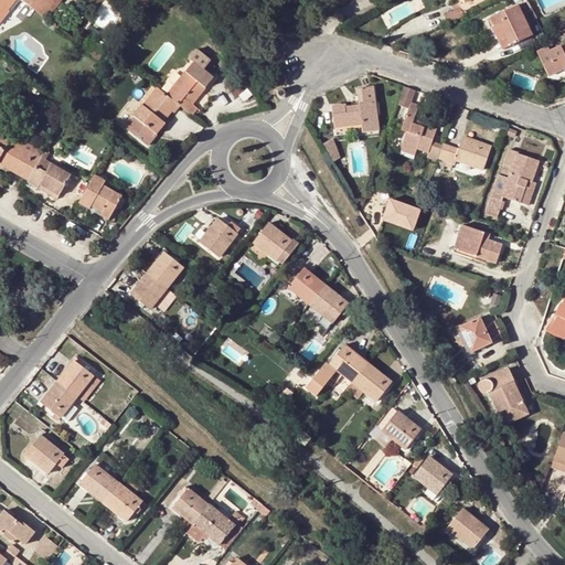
[(0,0),(0,21),(9,11),(8,10),(16,0),(0,0)]
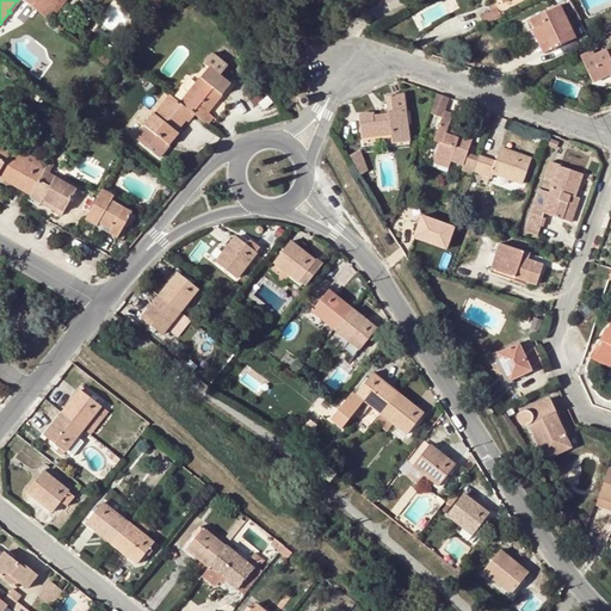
[(24,0),(39,13),(45,18),(57,4),(56,2),(57,0),(24,0)]
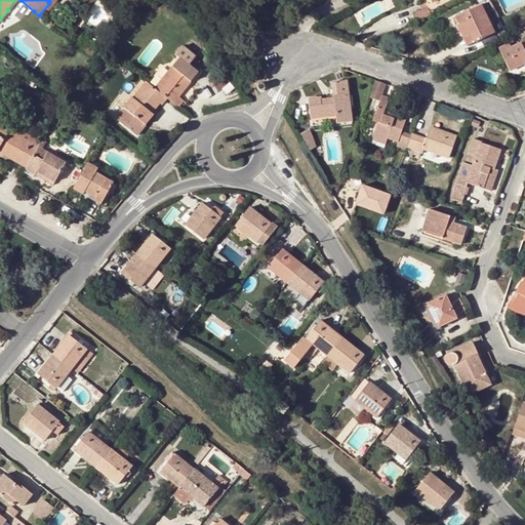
[(49,3),(39,15),(42,18),(56,0),(49,0),(48,2),(49,3)]
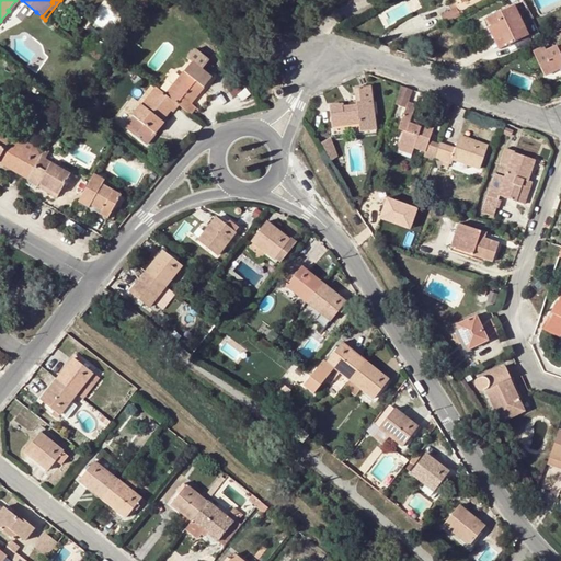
[(487,18),(490,25),(496,22),(506,45),(528,35),(514,4),(487,18)]
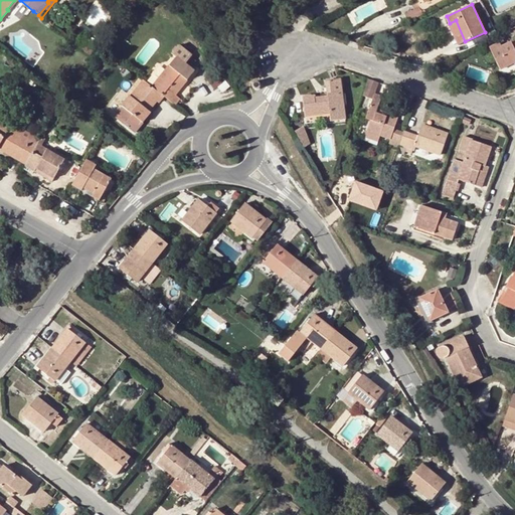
[(422,15),(418,7),(404,14),(408,22),(422,15)]
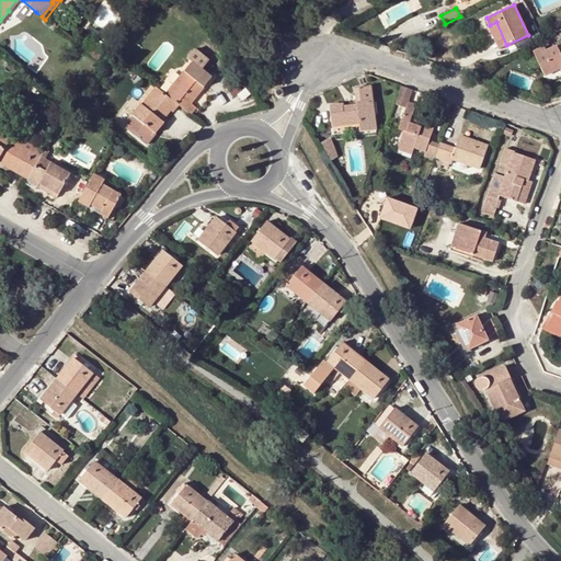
[(499,48),(506,45),(496,22),(490,25),(488,26),(499,48)]
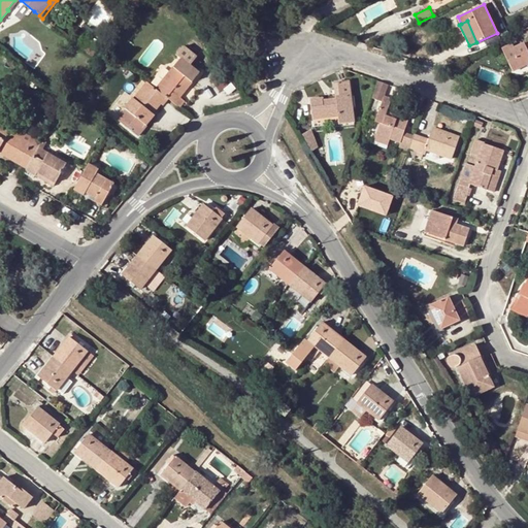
[(515,77),(527,71),(527,69),(527,68),(527,43),(524,45),(523,42),(513,47),(510,44),(501,48),(515,77)]
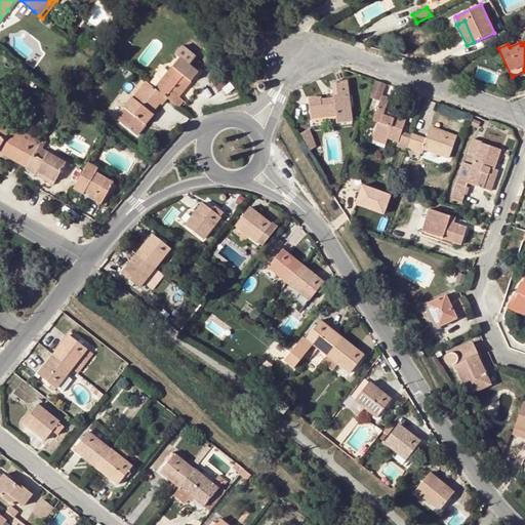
[(179,57),(154,88),(166,98),(180,110),(186,104),(178,97),(198,72),(189,65),(195,56),(183,46),(176,54),(179,57)]
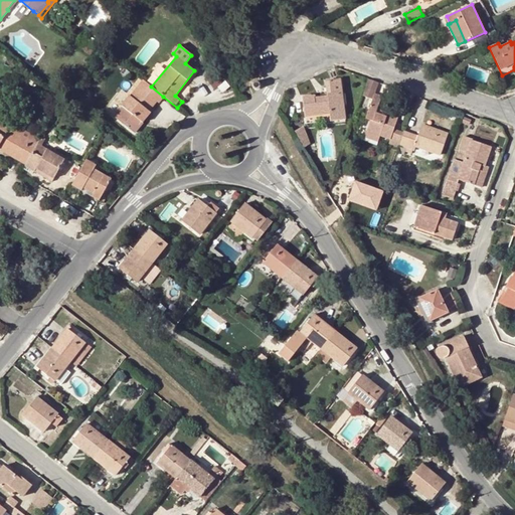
[(379,82),(368,78),(362,96),(372,100),(374,94),(375,95),(379,82)]
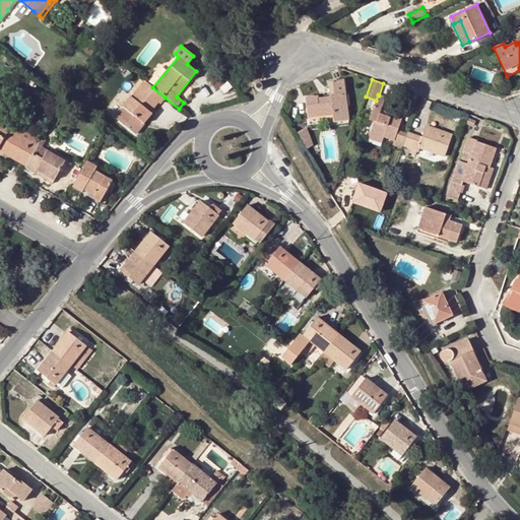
[(318,96),(306,99),(309,117),(331,114),(332,121),(347,119),(343,80),(333,81),(335,93),(331,94),(331,98),(318,100),(318,96)]
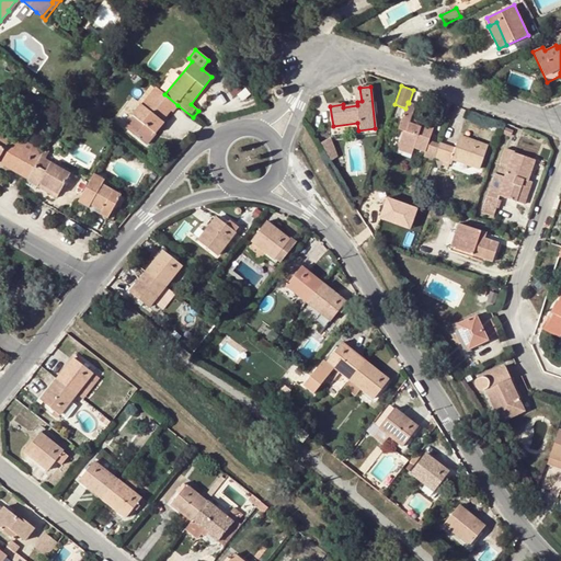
[(155,134),(152,130),(161,119),(162,121),(170,111),(172,112),(178,105),(164,94),(155,88),(132,114),(124,107),(114,119),(147,146),(156,135),(155,134)]
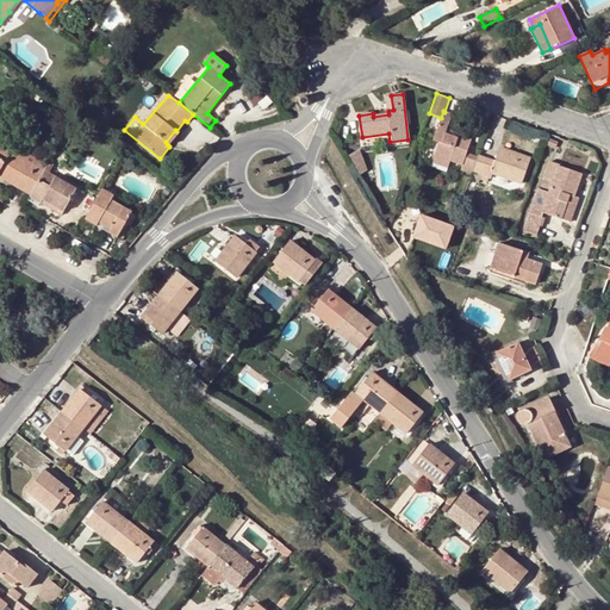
[(439,142),(433,157),(449,163),(449,161),(461,165),(459,169),(472,173),(472,172),(478,156),(466,151),(471,137),(452,130),(450,135),(444,132),(450,114),(444,112),(443,111),(441,118),(433,139),(439,142)]
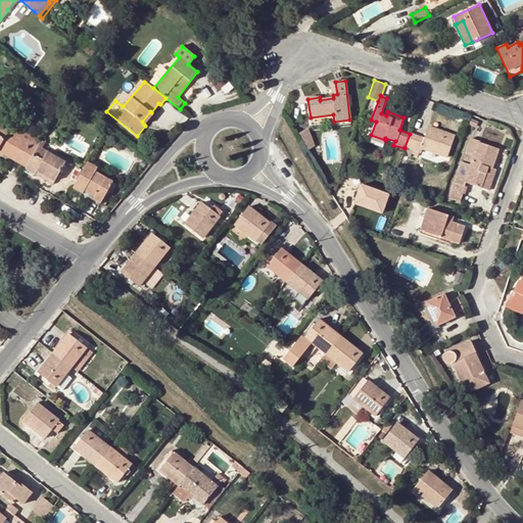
[(153,114),(151,112),(150,111),(142,122),(144,125),(153,114)]
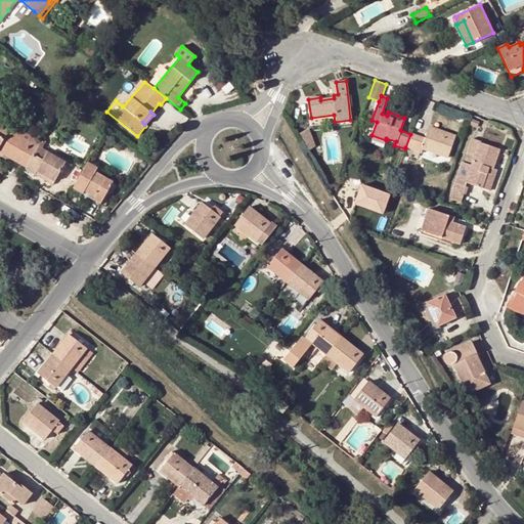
[(0,148),(5,153),(4,155),(27,167),(38,146),(41,142),(11,125),(9,130),(0,125),(0,148)]
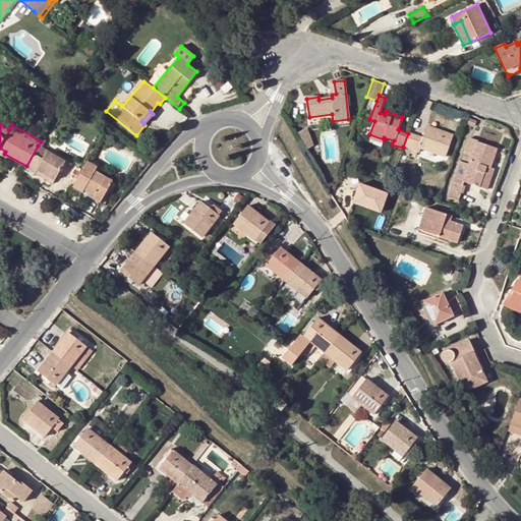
[(422,137),(408,133),(403,147),(410,149),(408,152),(416,155),(419,148),(446,156),(452,135),(426,126),(422,137)]
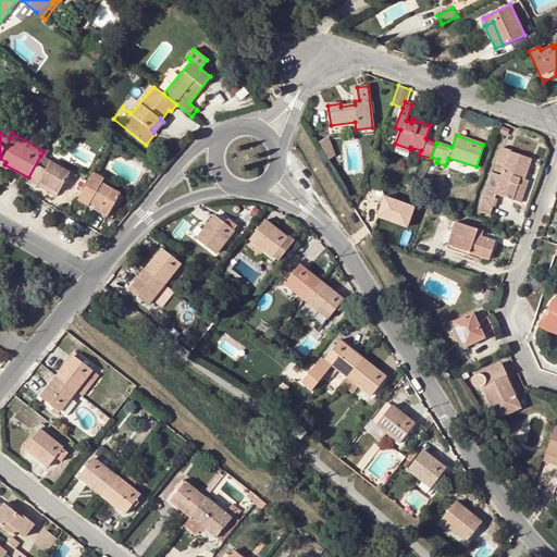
[(335,156),(327,136),(318,143),(329,160),(335,156)]
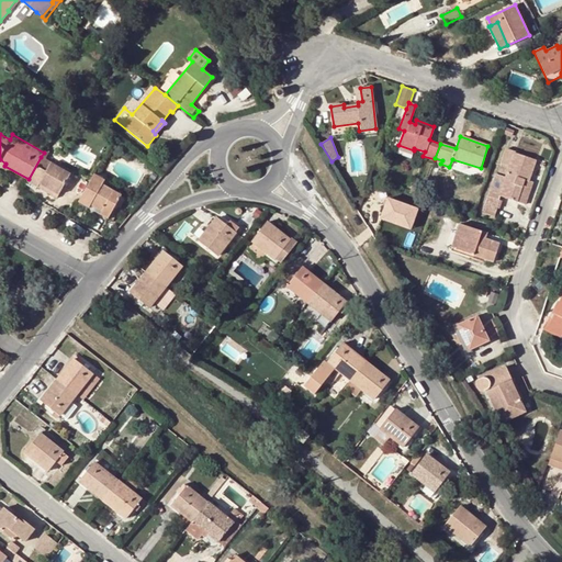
[(412,155),(414,150),(398,145),(397,149),(412,155)]
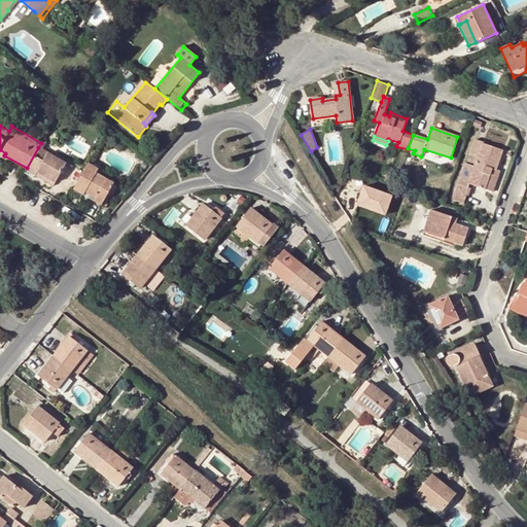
[(483,142),(473,139),(468,153),(470,154),(478,156),(482,143),(483,144),(483,142)]
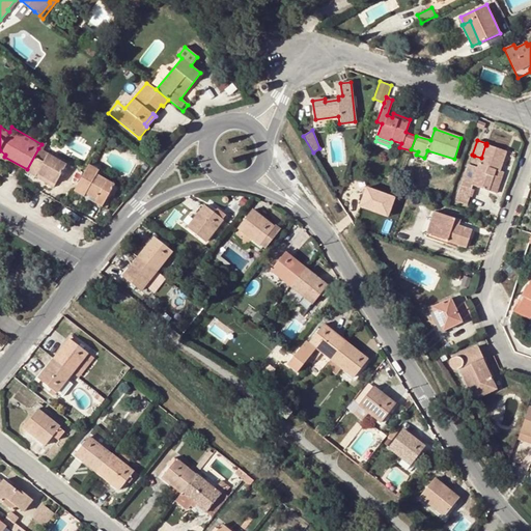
[(485,144),(481,158),(477,168),(470,165),(468,164),(460,185),(472,189),(473,186),(490,191),(496,169),(499,170),(505,151),(486,145),(485,144)]
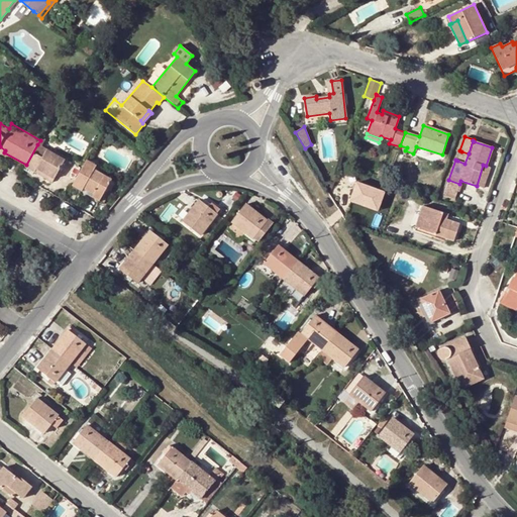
[(65,160),(37,144),(26,165),(25,167),(34,172),(36,170),(46,175),(44,179),(52,183),(65,160)]
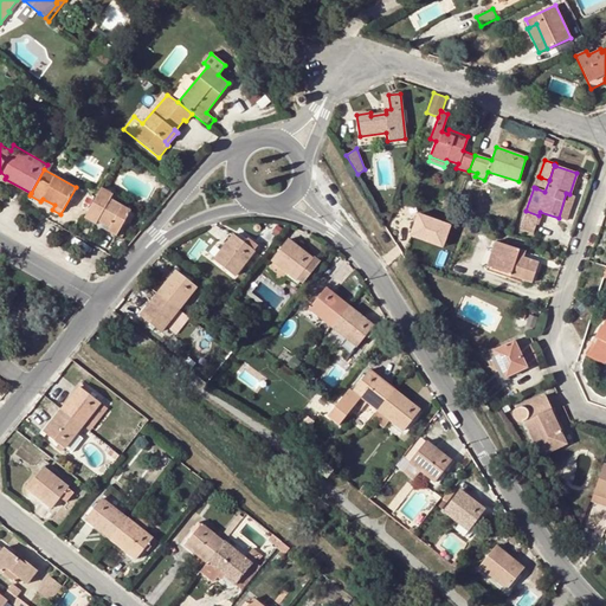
[(541,178),(536,188),(545,192),(549,180),(541,178)]
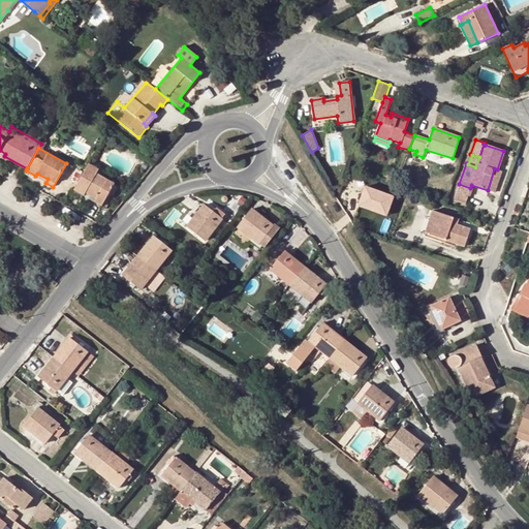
[(88,166),(75,187),(85,192),(95,198),(94,201),(101,206),(114,184),(96,174),(97,172),(88,166)]
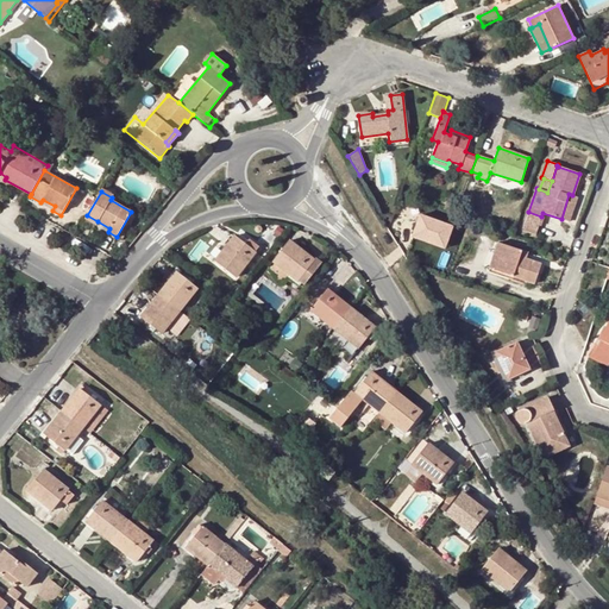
[(577,198),(572,195),(569,194),(562,219),(569,221),(577,198)]
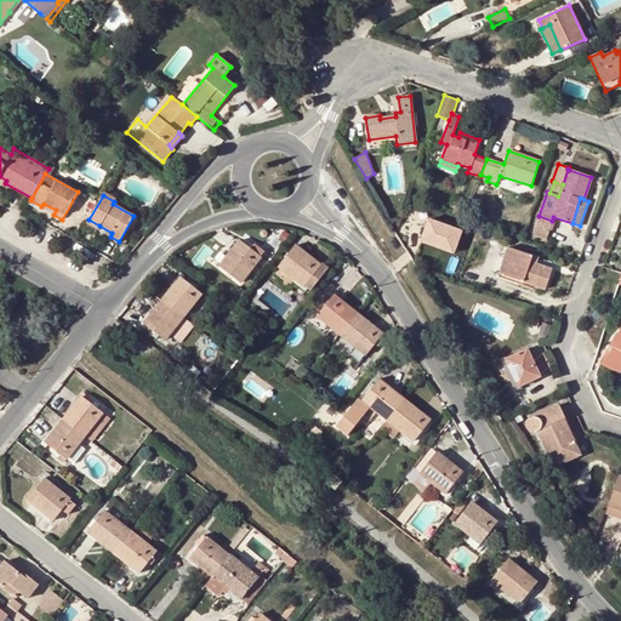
[(459,229),(423,216),(414,240),(450,254),(459,229)]
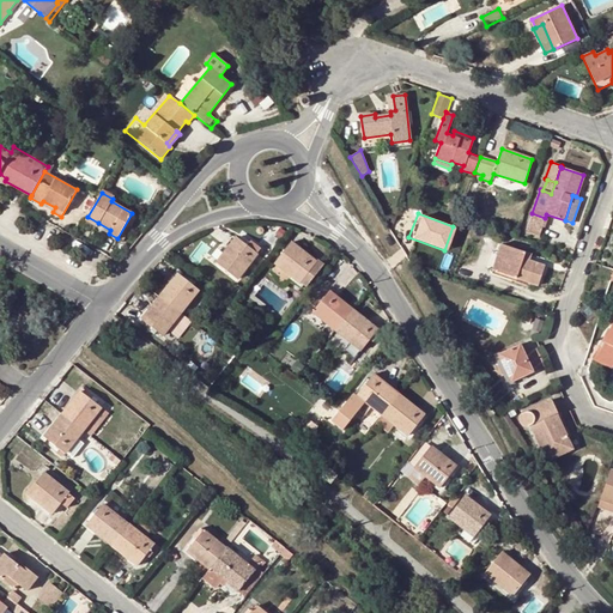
[(540,230),(545,218),(532,213),(527,225),(540,230)]
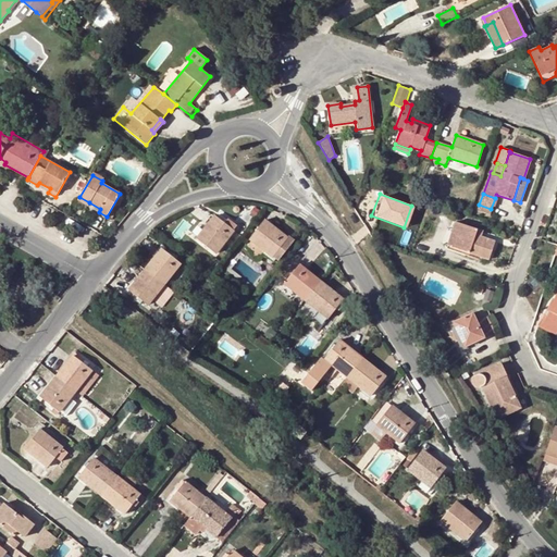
[(79,197),(77,200),(88,207),(89,202),(79,197)]
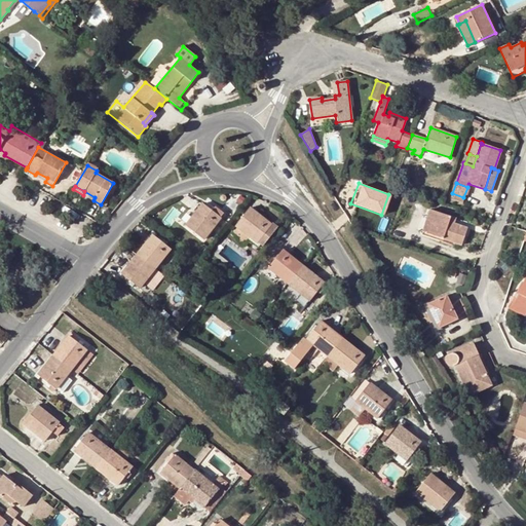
[(203,204),(186,226),(203,239),(220,218),(203,204)]
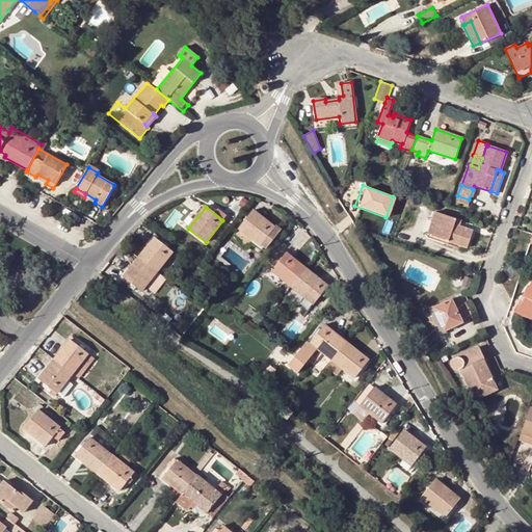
[(253,211),(239,229),(240,230),(253,240),(260,245),(266,249),(282,230),(276,225),(274,228),(253,211)]
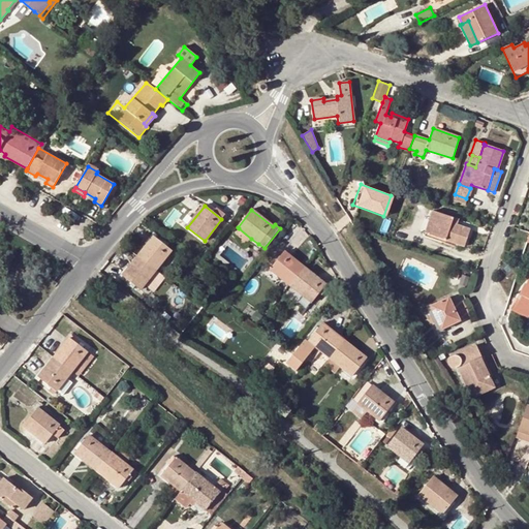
[(432,211),(429,220),(434,222),(430,235),(464,246),(470,229),(457,225),(452,223),(454,218),(432,211)]
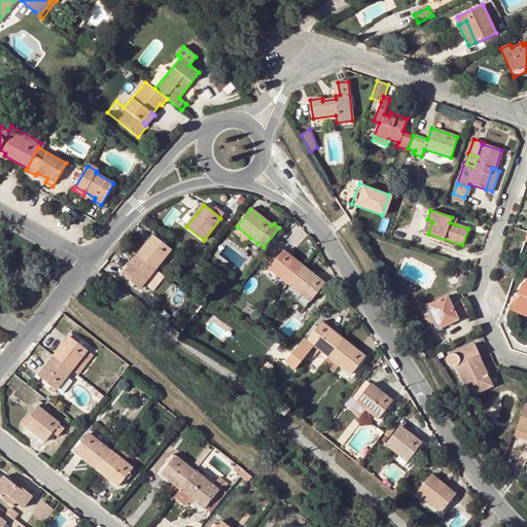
[(422,232),(428,234),(432,221),(427,219),(422,232)]
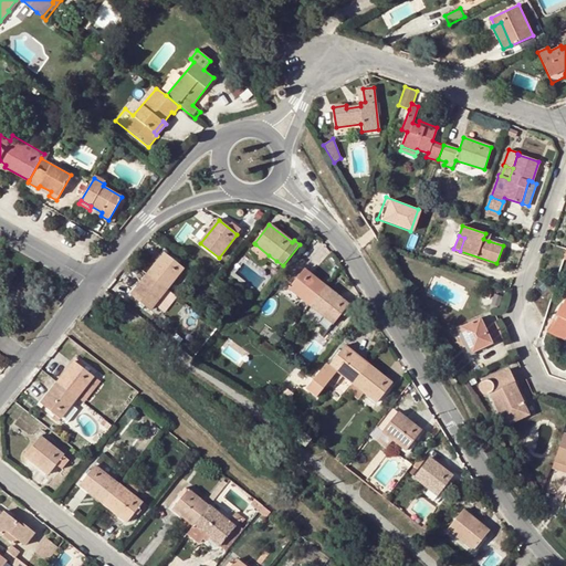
[(264,261),(269,255),(255,244),(251,250),(264,261)]
